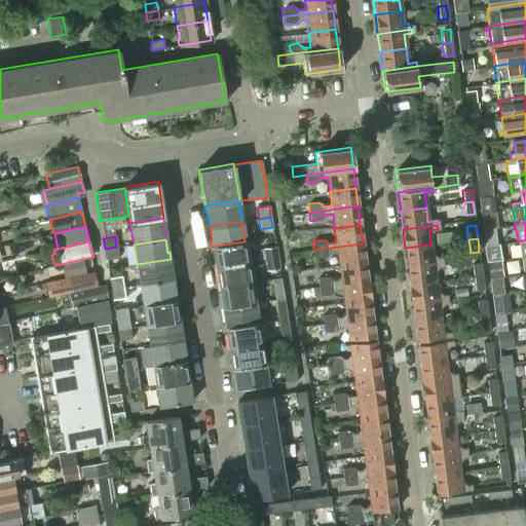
[(214,253),(216,267),(249,261),(245,241),(211,247),(212,253),(214,253)]
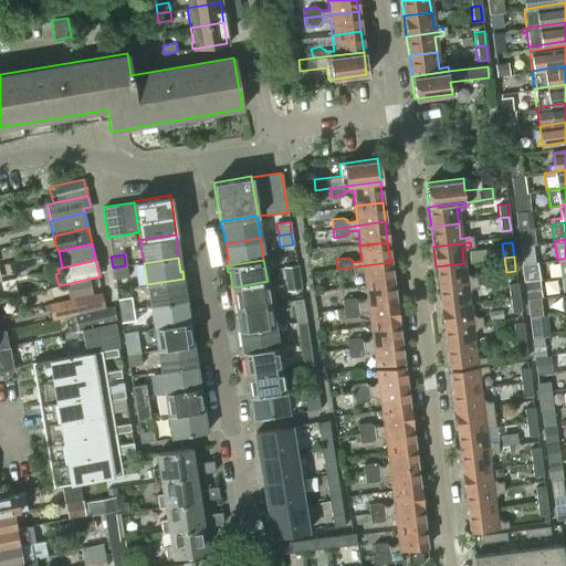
[(365,285),(392,282),(390,262),(337,269),(338,278),(349,275),(354,272),(363,270),(365,285)]
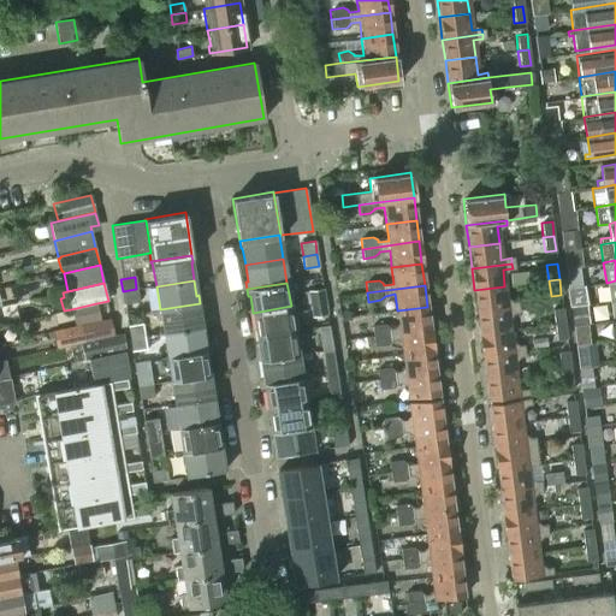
[(474,290),(477,313),(517,307),(516,302),(507,303),(504,286),(474,290)]
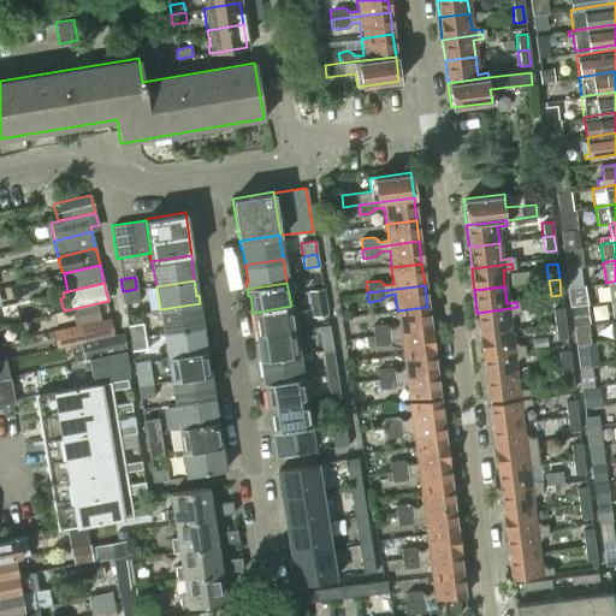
[(302,304),(311,303),(325,301),(323,288),(308,290),(308,291),(303,291),(304,295),(301,297),(302,304)]
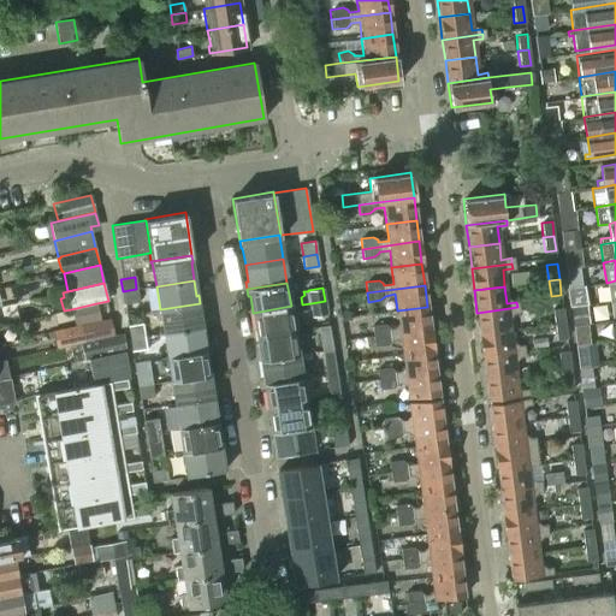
[(136,289),(123,291),(124,304),(138,302),(136,289)]
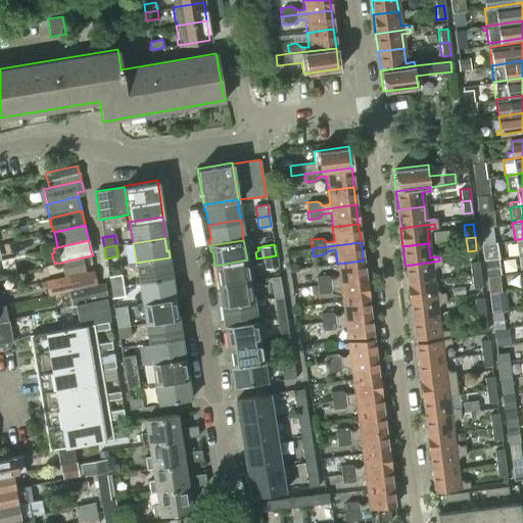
[(276,255),(264,257),(266,269),(277,267),(276,255)]
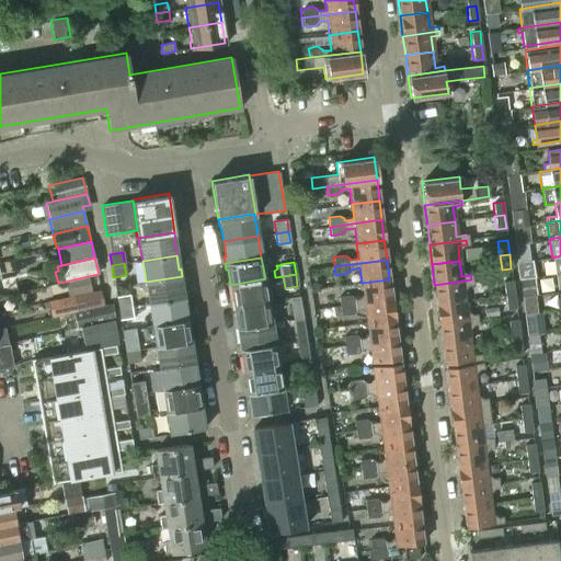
[(88,276),(65,282),(68,297),(91,292),(88,276)]
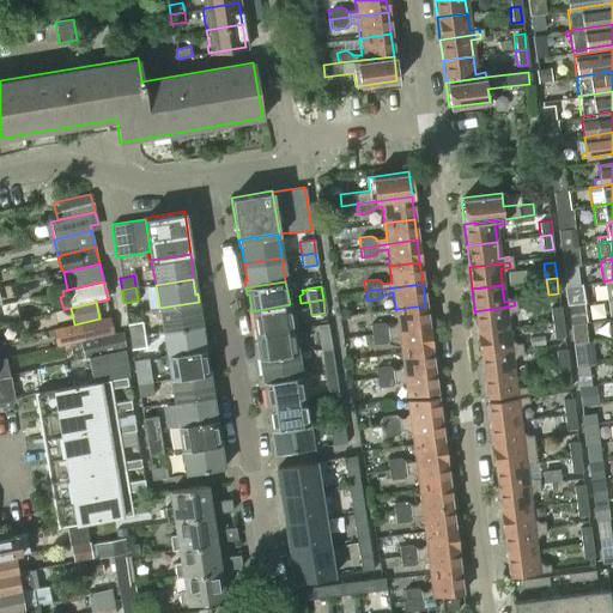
[(159,308),(163,332),(200,326),(198,309),(200,309),(199,302),(159,308)]
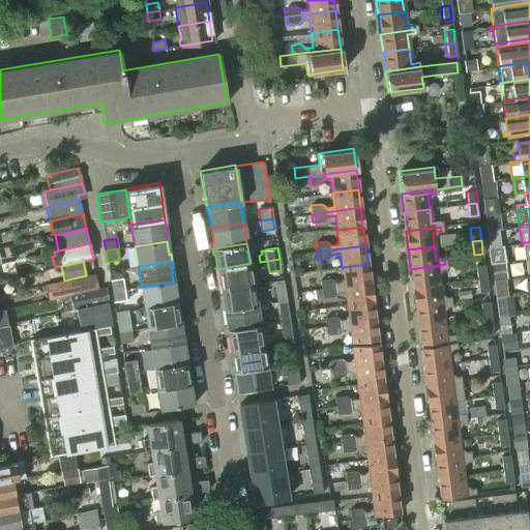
[(218,284),(218,290),(254,284),(251,263),(217,269),(219,284),(218,284)]
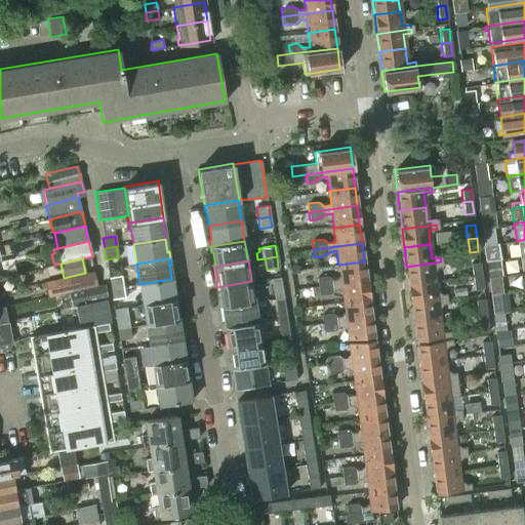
[(318,286),(366,280),(364,261),(338,265),(340,279),(331,280),(331,278),(327,276),(317,277),(318,286)]
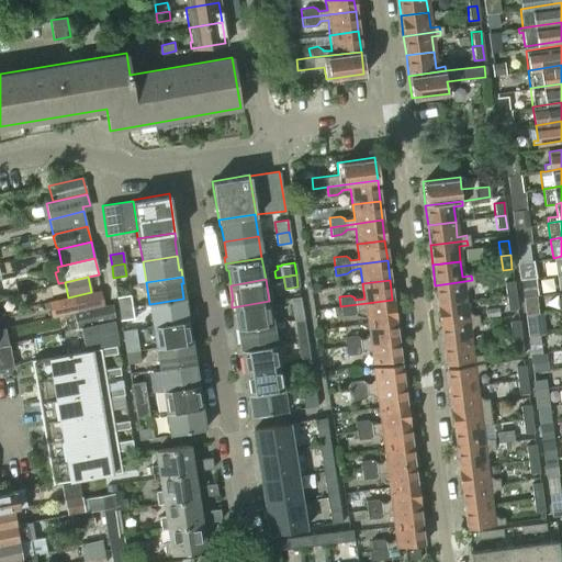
[(435,285),(438,305),(465,301),(463,287),(473,285),(472,280),(435,285)]
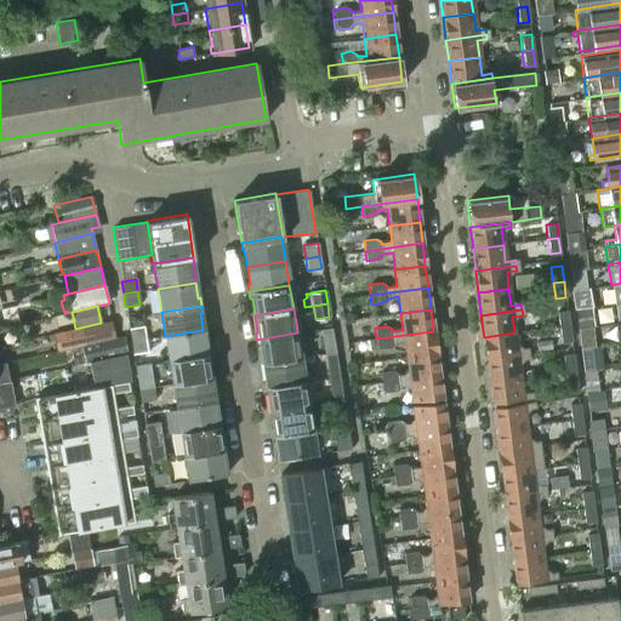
[(557,311),(559,326),(569,325),(568,309),(557,311)]
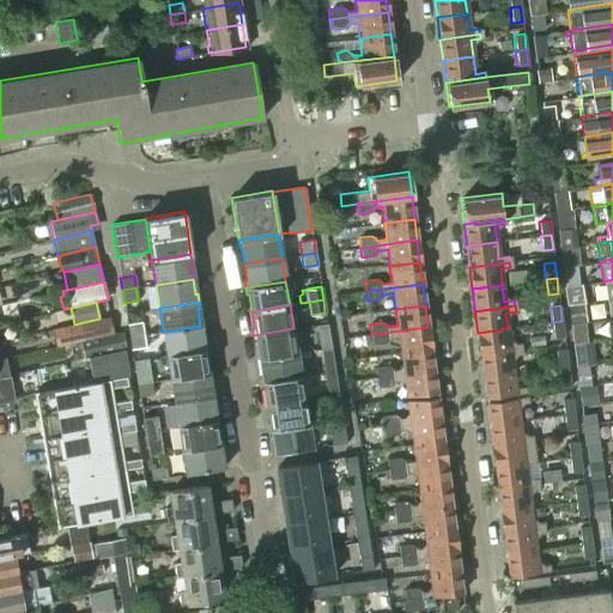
[(74,325),(52,329),(56,347),(73,343),(114,334),(110,316),(99,319),(74,325)]
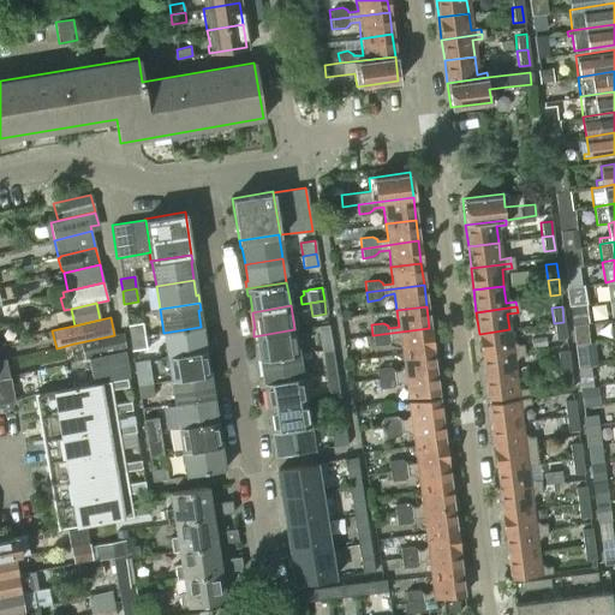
[(563,322),(554,323),(555,339),(566,338),(563,322)]
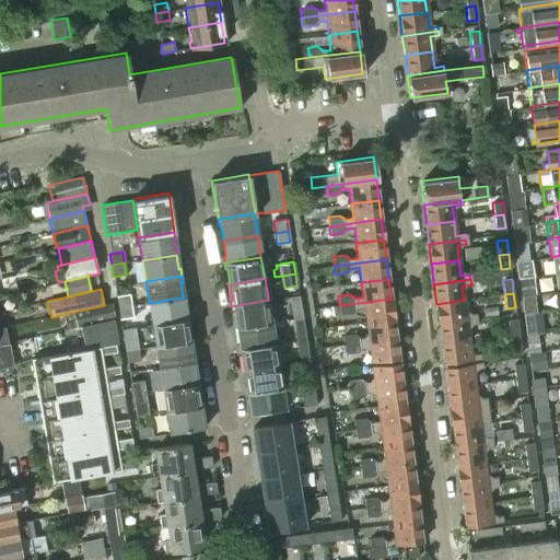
[(116,296),(118,308),(131,306),(129,294),(116,296)]
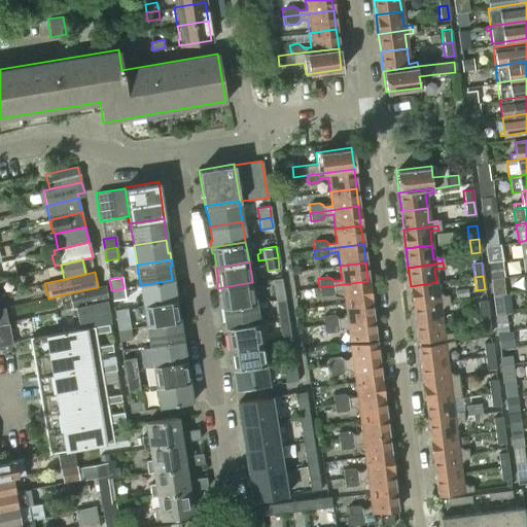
[(140,285),(143,306),(177,300),(176,293),(174,294),(172,280),(140,285)]
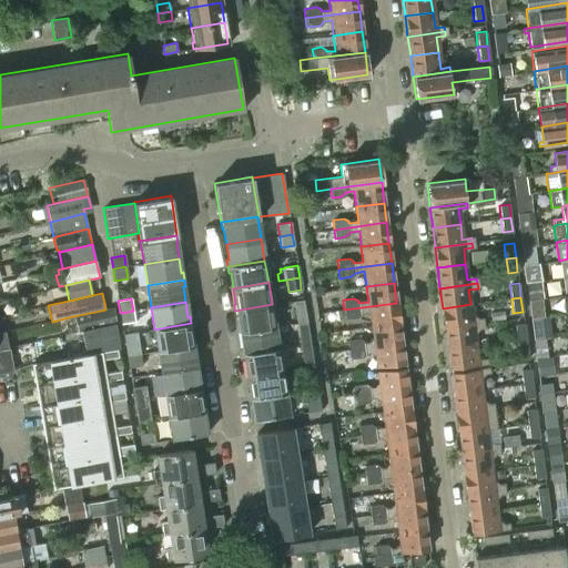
[(369,312),(371,326),(399,323),(396,303),(344,310),(345,320),(356,317),(359,314),(359,313),(369,312)]
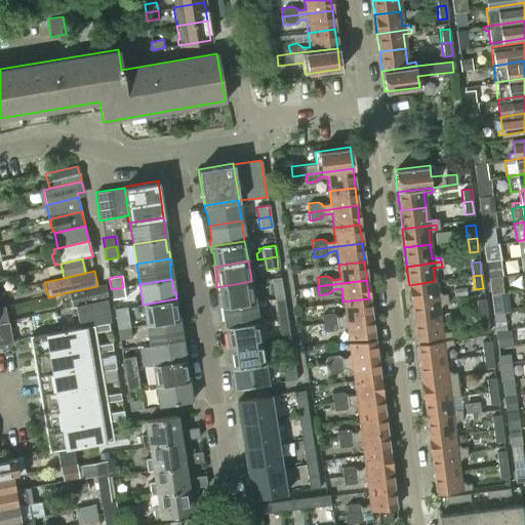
[(219,292),(221,307),(254,301),(251,281),(216,287),(217,293),(219,292)]
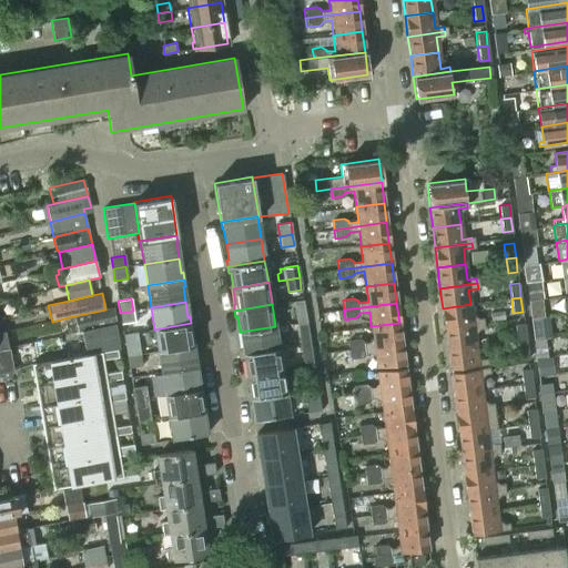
[(443,308),(445,327),(483,323),(482,318),(473,320),(470,304),(443,308)]
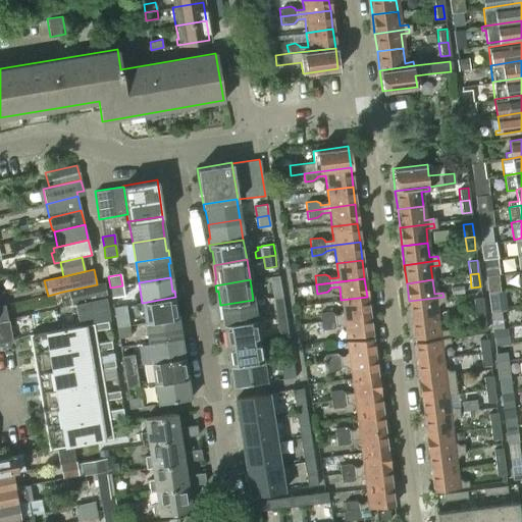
[(97,284),(62,292),(63,298),(69,297),(71,305),(72,304),(106,297),(107,297),(103,282),(97,284)]
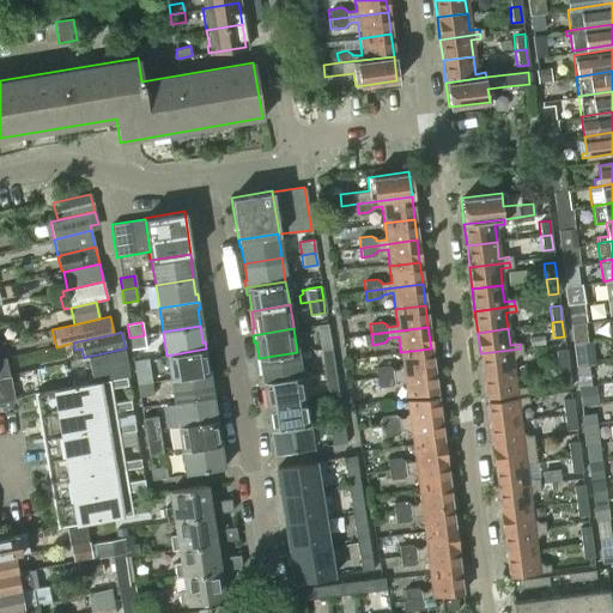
[(314,337),(316,349),(331,347),(328,334),(314,337)]
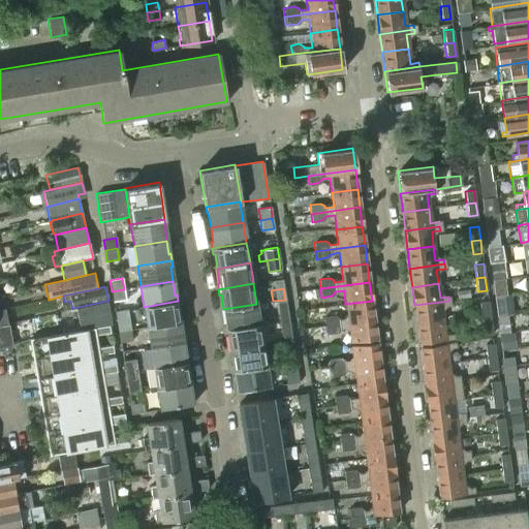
[(124,289),(112,291),(114,302),(125,300),(124,289)]
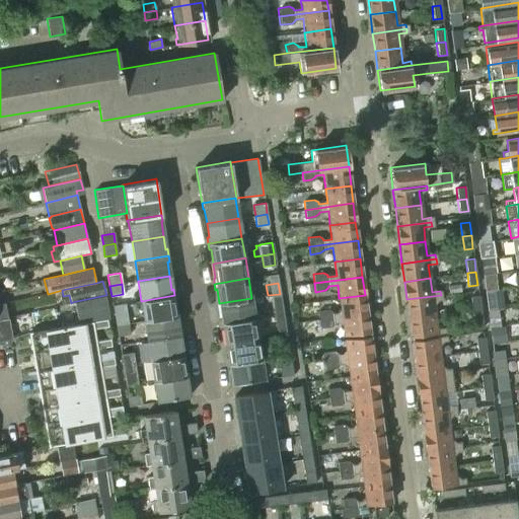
[(268,295),(271,315),(283,314),(280,294),(268,295)]
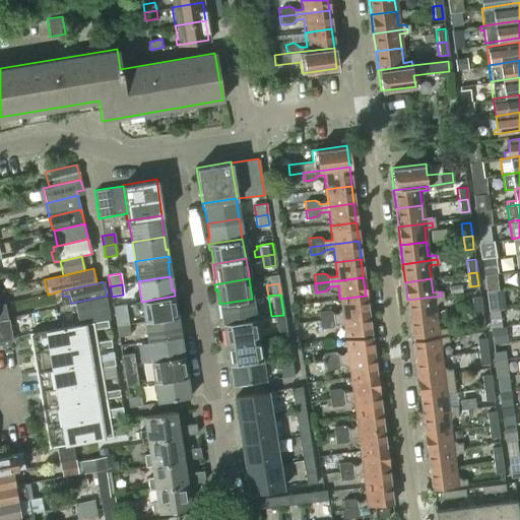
[(106,296),(72,303),(76,323),(109,317),(106,296)]
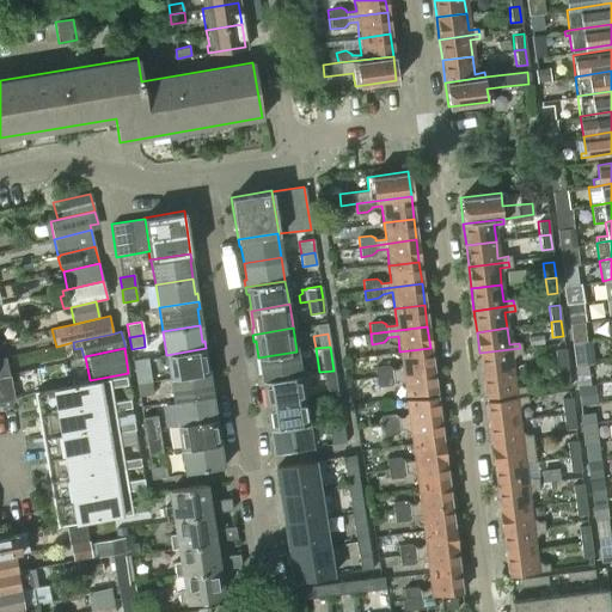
[(166,355),(170,379),(208,373),(204,355),(207,355),(206,348),(166,355)]
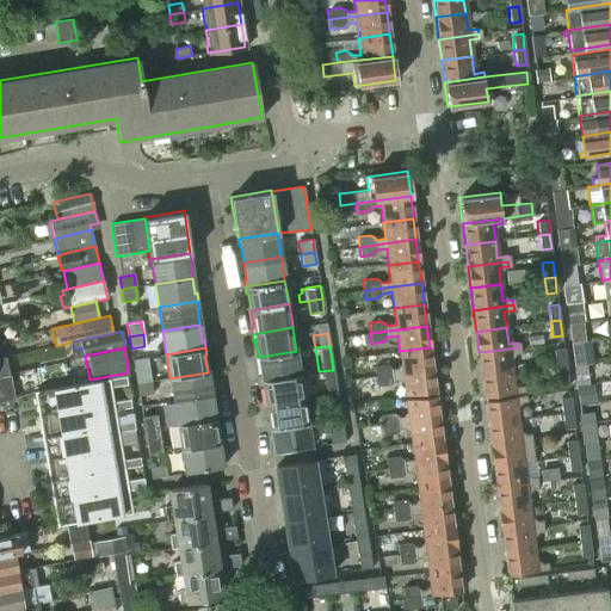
[(375,377),(392,375),(432,369),(430,347),(399,351),(401,369),(392,370),(392,368),(386,365),(374,366),(375,377)]
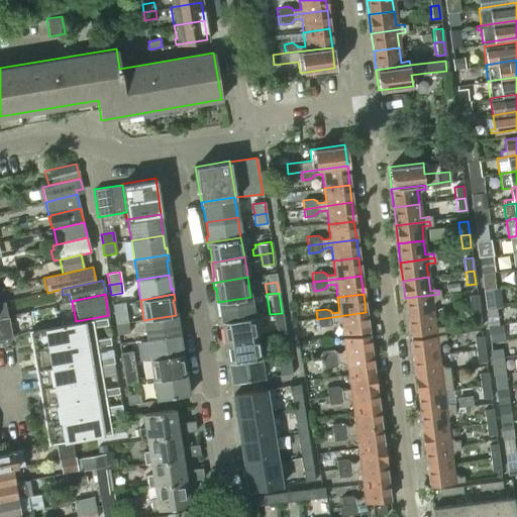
[(405,298),(407,317),(432,314),(431,300),(439,298),(439,294),(405,298)]
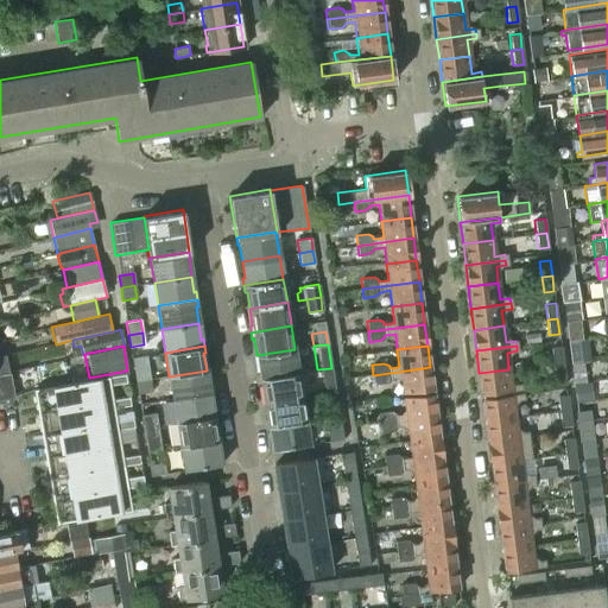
[(551,348),(552,362),(563,362),(561,347),(551,348)]
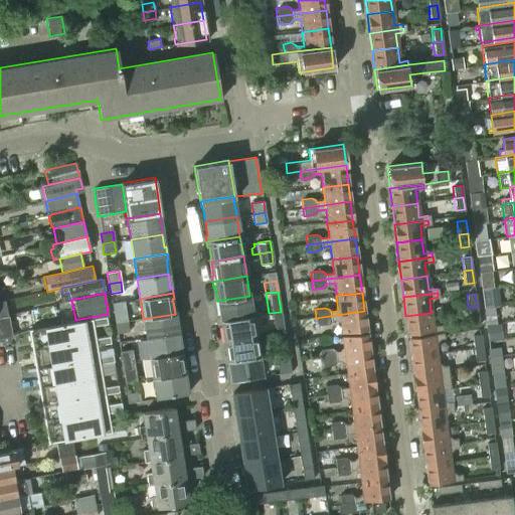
[(218,316),(219,321),(252,316),(249,296),(217,301),(220,315),(218,316)]
